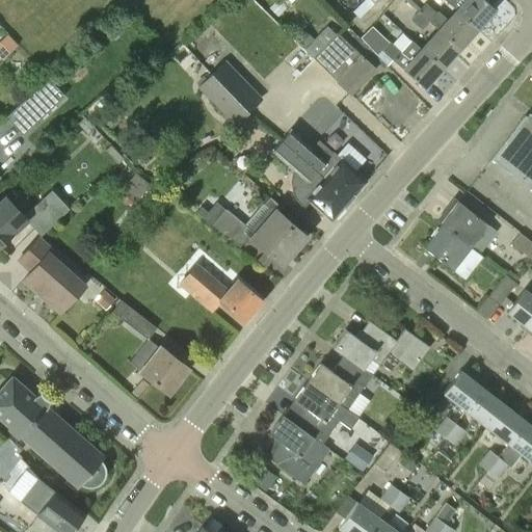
[(275,0),(268,8),(277,18),(294,0),(275,0)]
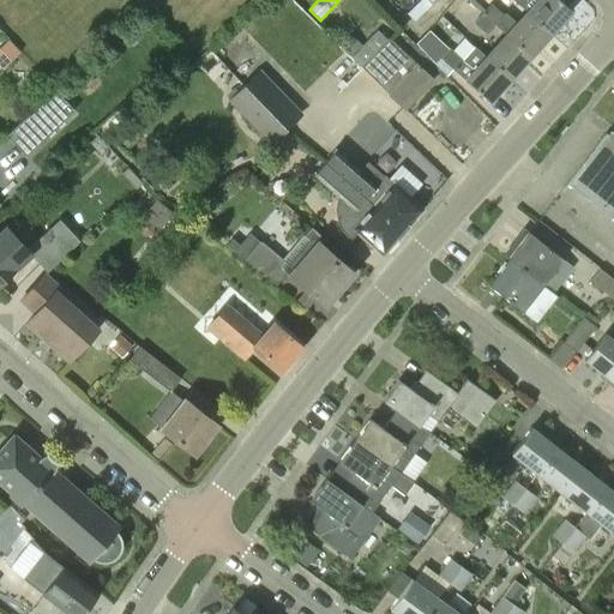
[(512,0),(524,11),(549,35),(571,12),(558,0),(512,0)]
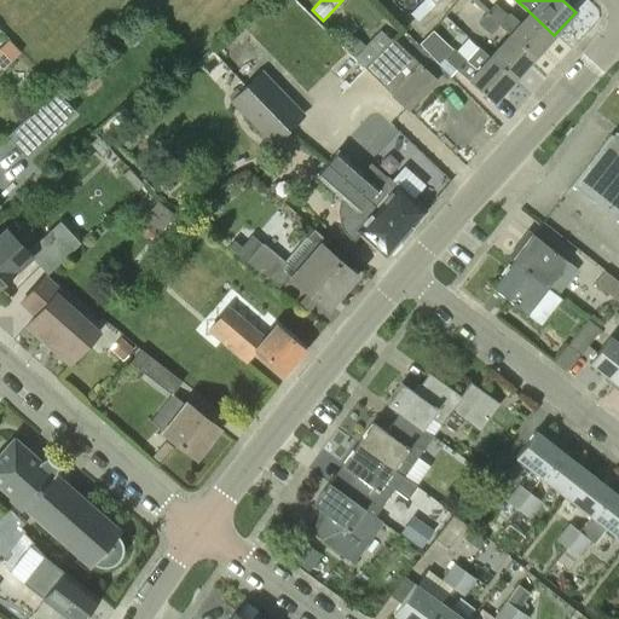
[(489,11),(485,15),(498,25),(508,34),(534,58),(554,35),(528,11),(519,23),(518,22),(509,15),(507,16),(495,4),(489,11)]
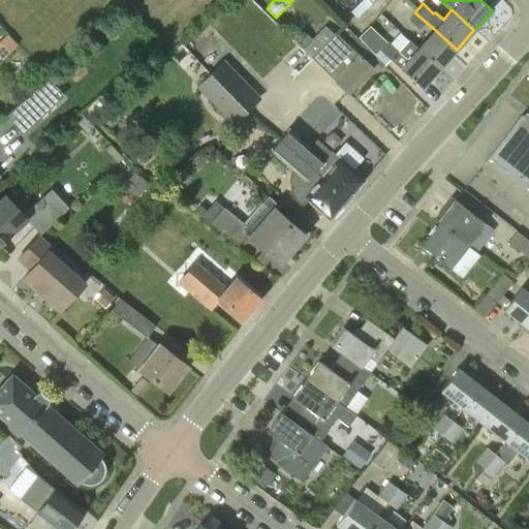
[(408,20),(407,21),(418,30),(426,22),(414,12),(408,20)]
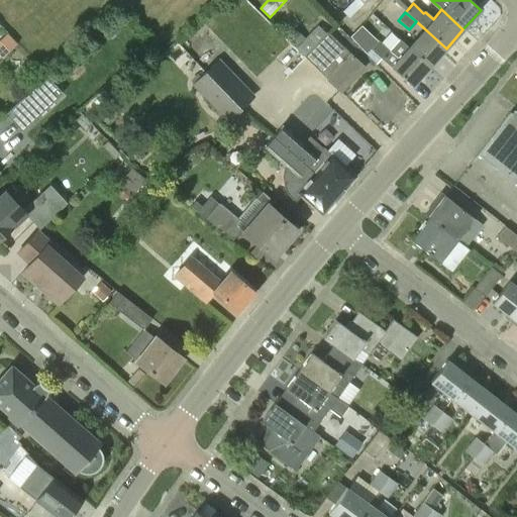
[(358,29),(349,37),(366,54),(376,64),(381,58),(411,86),(429,67),(407,46),(400,39),(399,39),(389,50),(362,25),(358,29)]
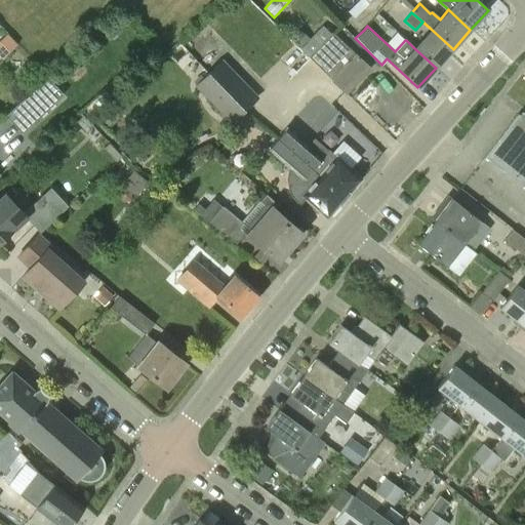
[(431,29),(413,47),(436,68),(453,49),(431,29)]
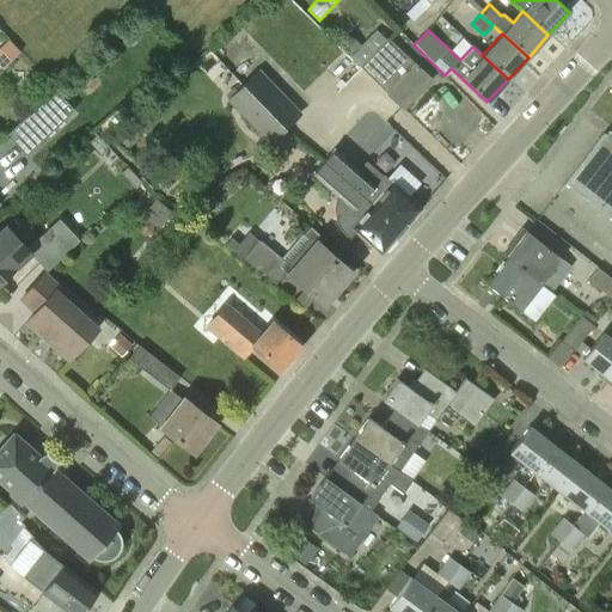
[(348,36),(340,46),(341,47),(352,56),(361,46),(350,35),(348,36)]
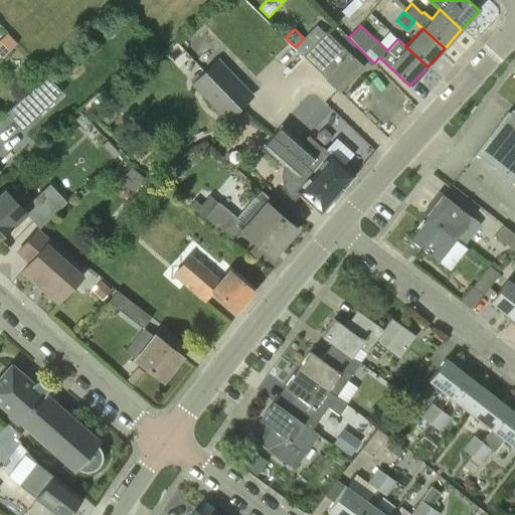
[(325,32),(303,56),(338,91),(361,66),(326,32),(325,32)]
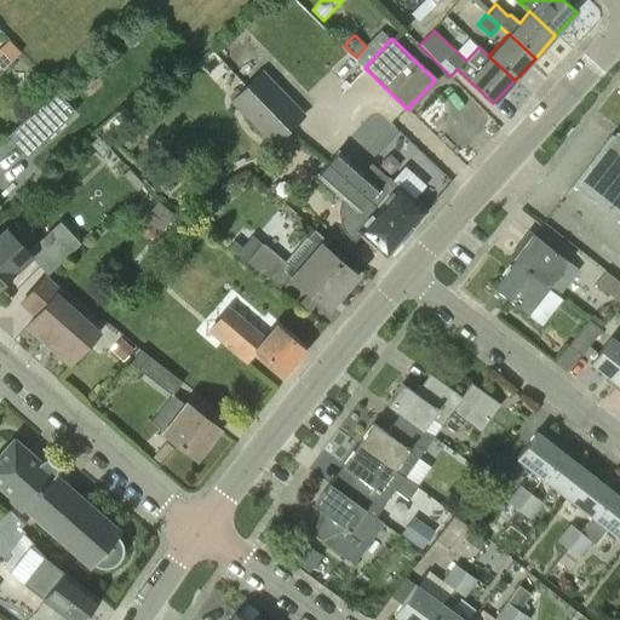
[(18,55),(19,52),(9,41),(7,42),(0,49),(0,55),(0,67),(1,69),(18,55)]
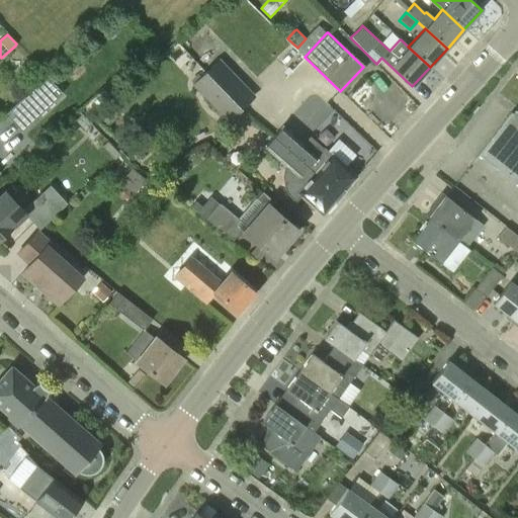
[(220,59),(204,73),(241,110),(256,96),(220,59)]
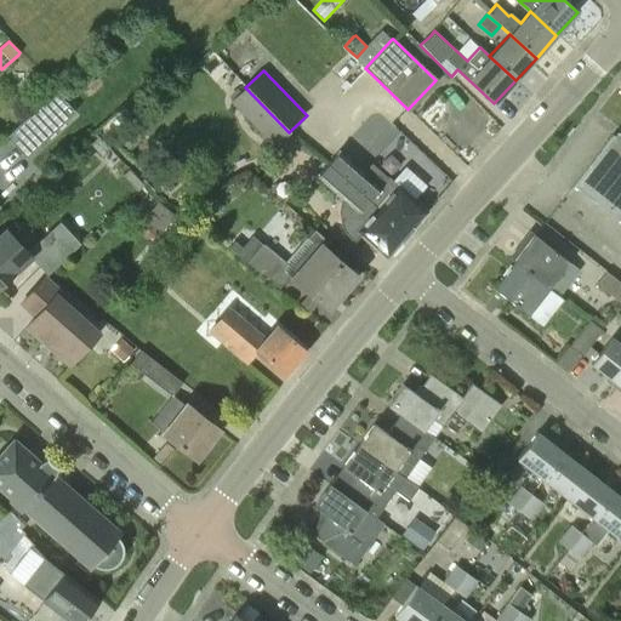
[(245,87),(231,102),(273,148),(289,132),(245,87)]
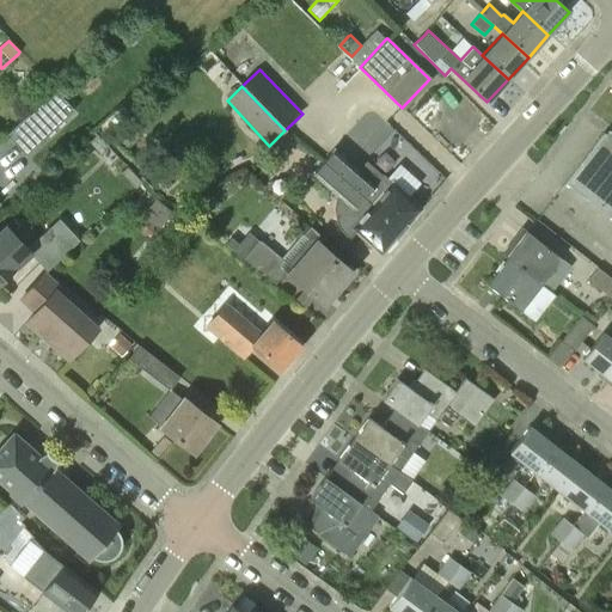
[(54,90),(6,135),(25,157),(74,111),(62,98),(54,90)]
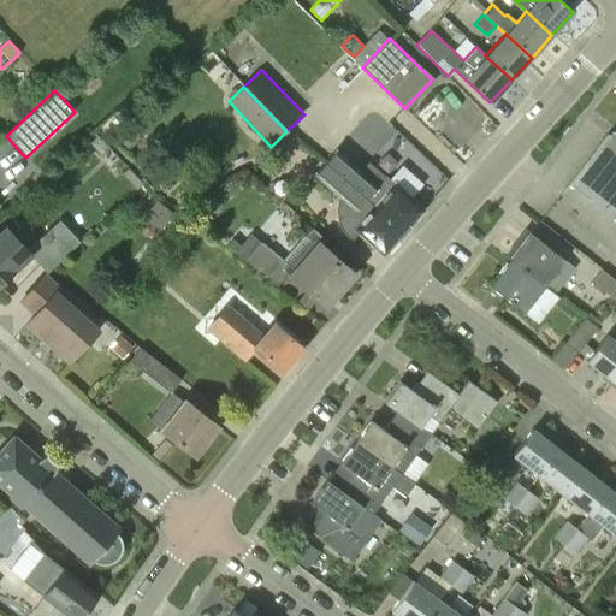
[(606,135),(568,185),(615,221),(615,141),(609,136),(606,134),(606,135)]
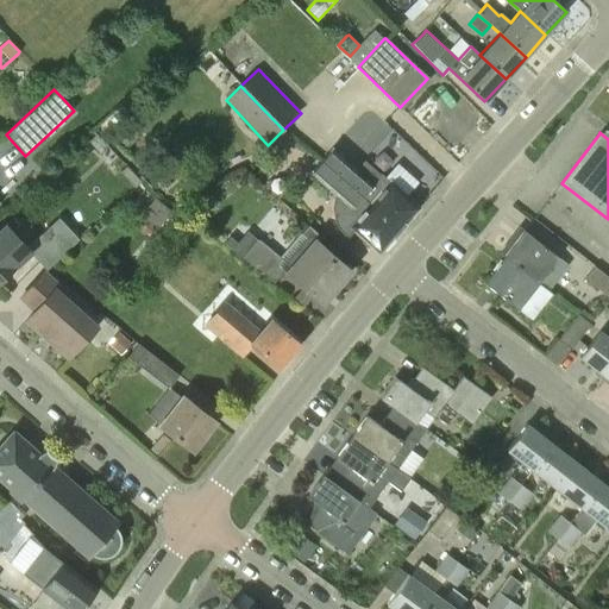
[(332,148),(319,162),(397,230),(416,209),(403,198),(418,181),(397,163),(383,179),(380,175),(364,162),(357,169),(352,165),(332,148)]
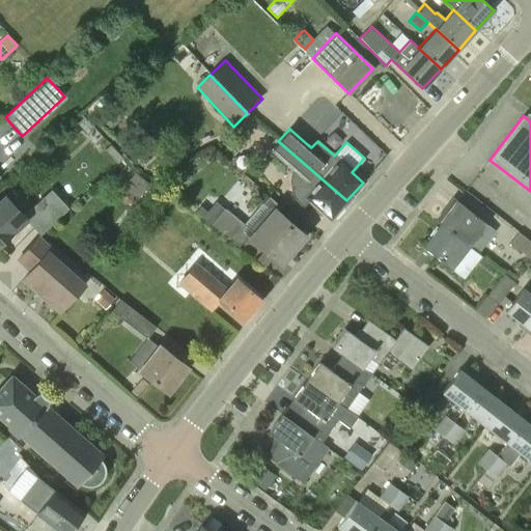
[(278,141),(269,151),(291,171),(290,174),(289,178),(289,184),(290,189),(292,193),(294,197),(297,201),(300,205),(303,208),(309,201),(330,220),(346,200),(278,141)]
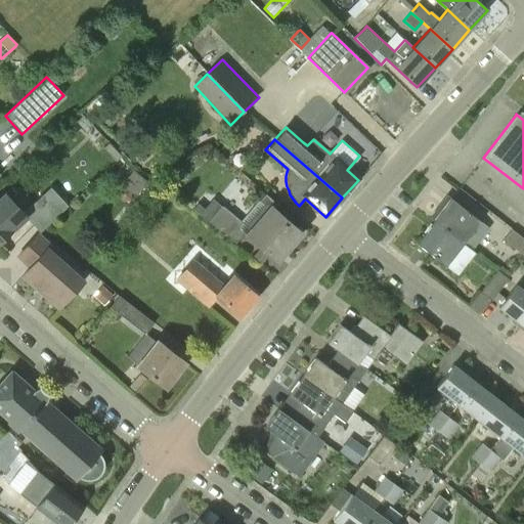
[(228,160),(227,162),(239,172),(241,171),(245,165),(232,155),(228,160)]
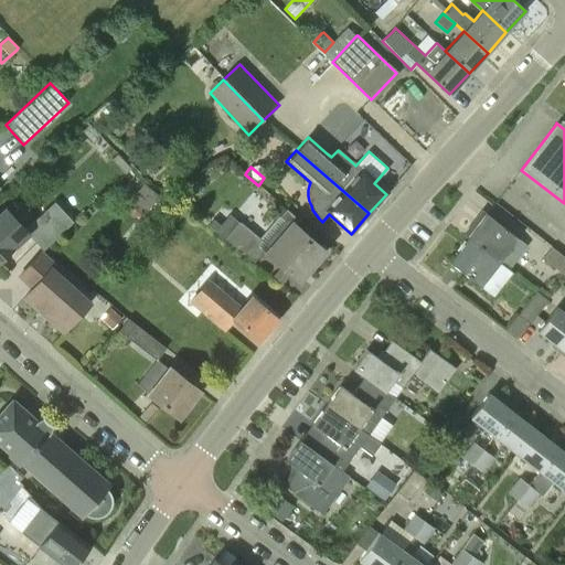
[(146,184),(132,200),(135,202),(142,208),(146,211),(159,195),(146,184)]
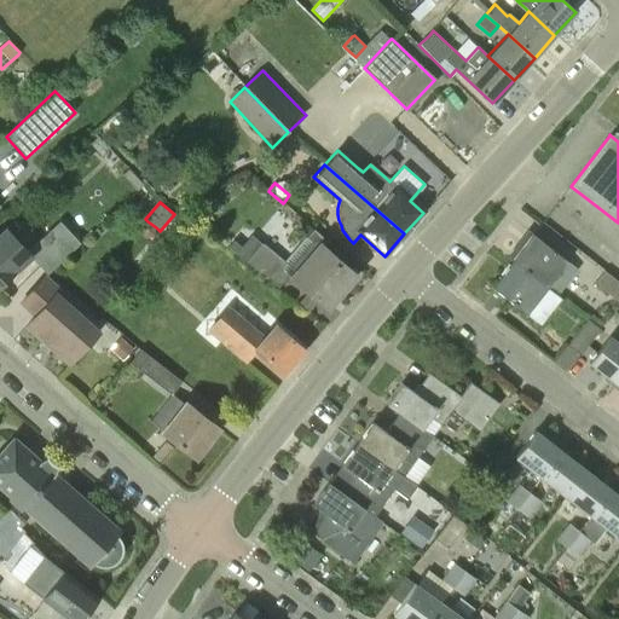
[(59,221),(30,249),(45,265),(40,268),(47,276),(81,244),(59,221)]
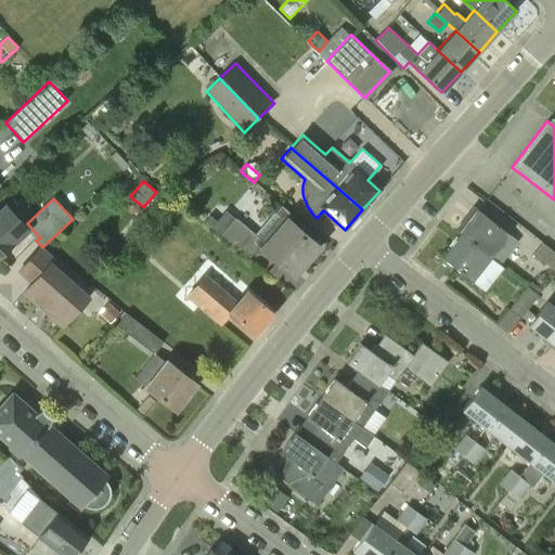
[(234,219),(221,234),(243,253),(253,242),(262,249),(276,262),(283,269),(293,276),(319,247),(286,219),(292,214),(282,205),(254,236),(234,219)]
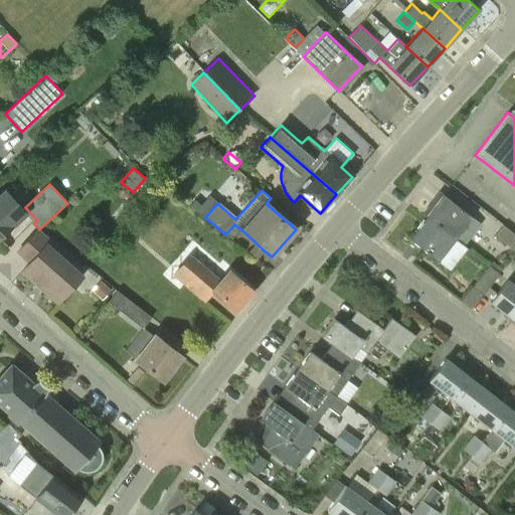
[(4,192),(0,195),(0,236),(24,213),(21,210),(4,192)]
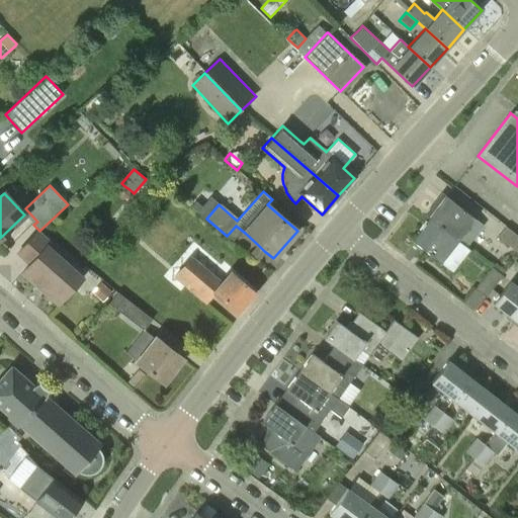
[(445,196),(427,219),(456,242),(457,241),(466,248),(484,226),(445,196)]
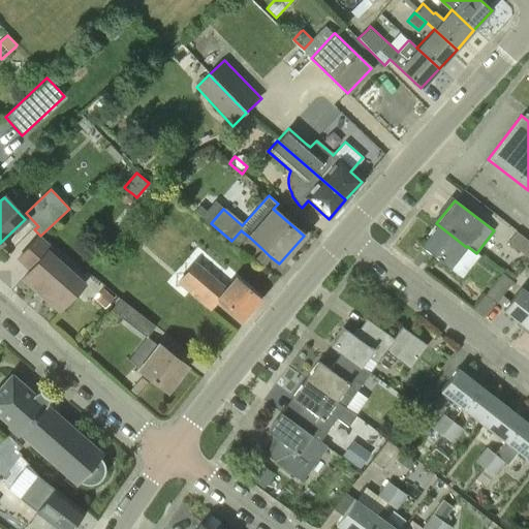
[(436,223),(419,245),(449,269),(466,247),(436,223)]
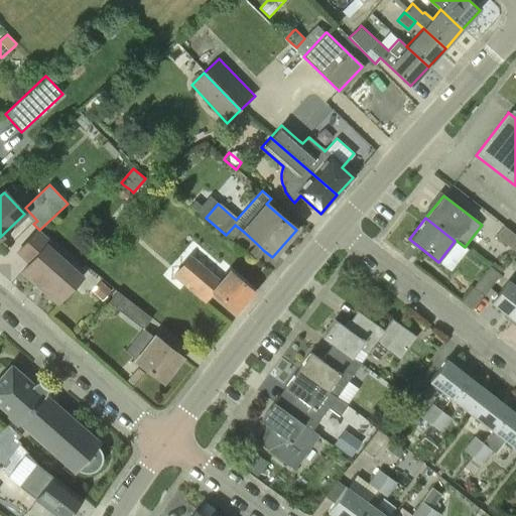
[(515,236),(503,226),(495,236),(515,253),(515,236)]
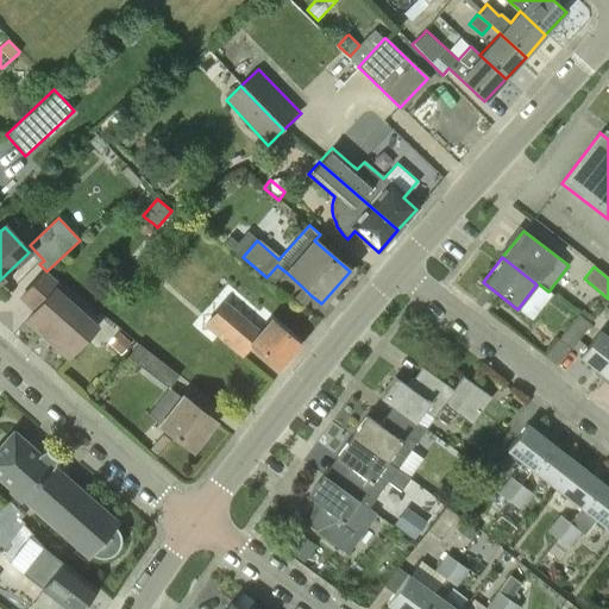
[(43,274),(20,297),(35,311),(27,319),(43,333),(42,334),(69,358),(95,328),(54,292),(57,287),(43,274)]
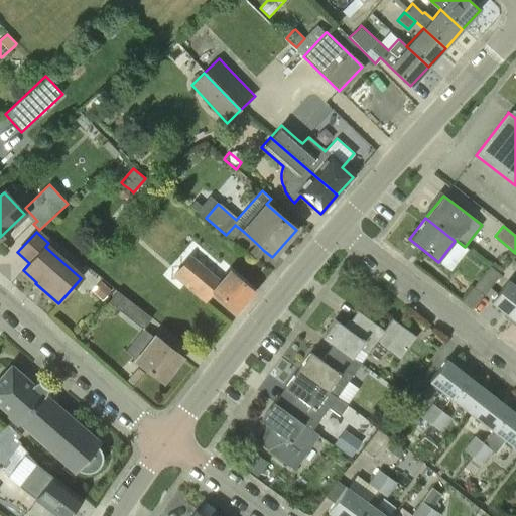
[(190,256),(174,275),(206,302),(214,293),(236,311),(236,312),(253,292),(229,271),(220,281),(190,256)]
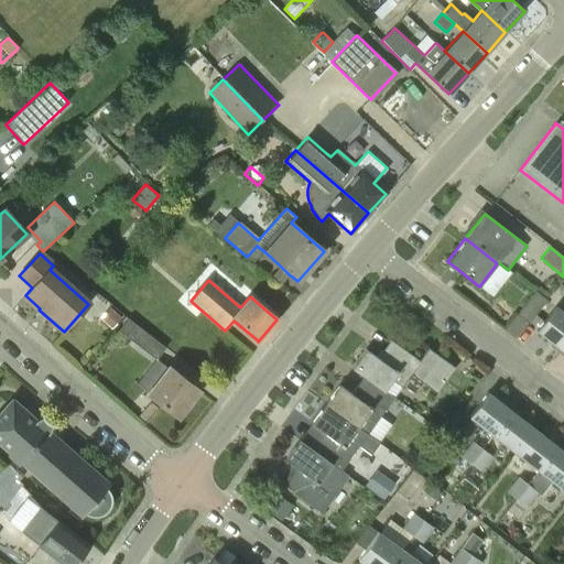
[(535,291),(517,315),(528,324),(546,300),(535,291)]
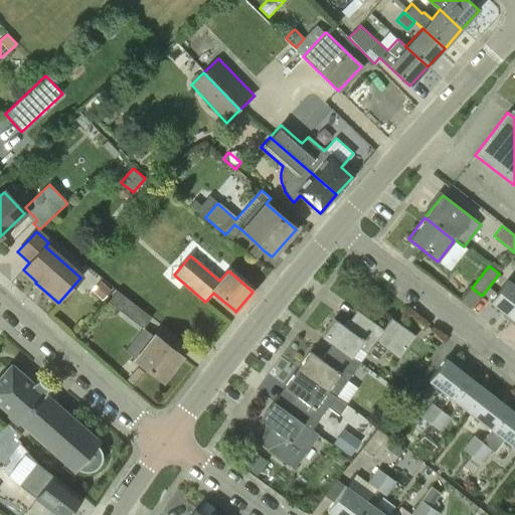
[(514,286),(507,280),(490,302),(491,303),(492,303),(503,312),(512,319),(514,314),(514,286)]
